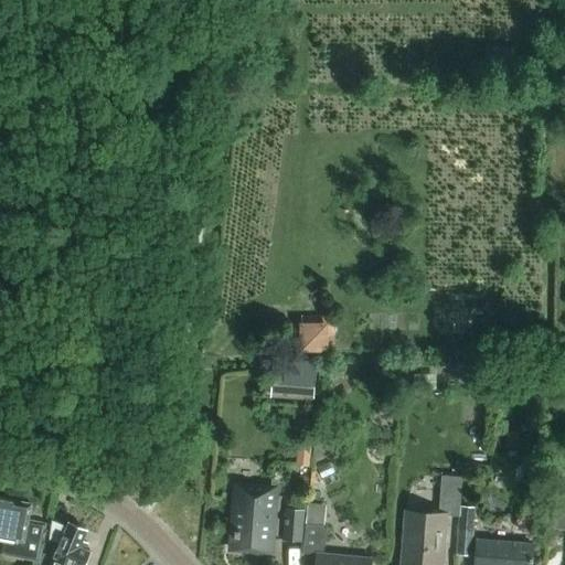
[(334,349),(333,317),(301,317),(302,349),(334,349)]
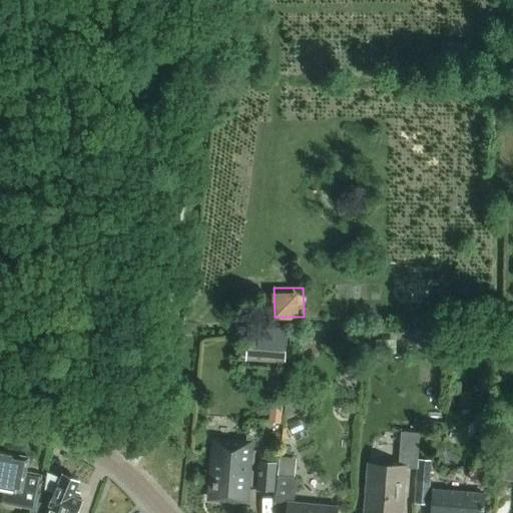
[(247,337),(245,361),(285,363),(287,330),(274,329),(275,321),(260,320),(259,338),(247,337)]
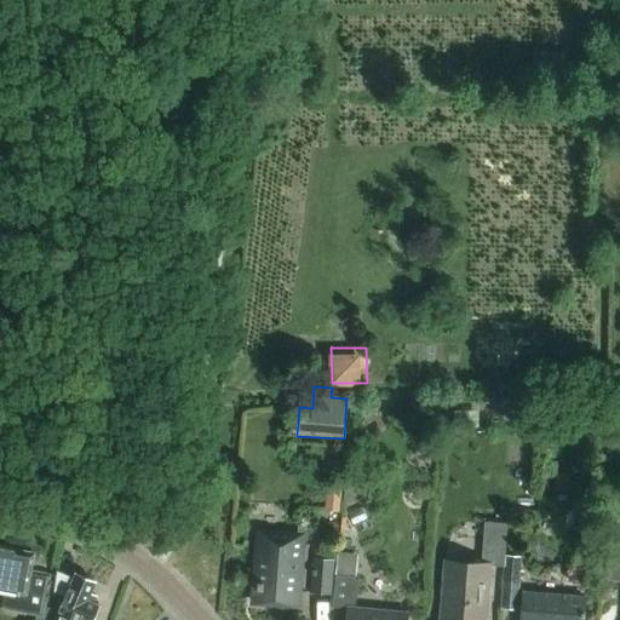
[(556,474),(556,492),(570,492),(572,474),(556,474)]
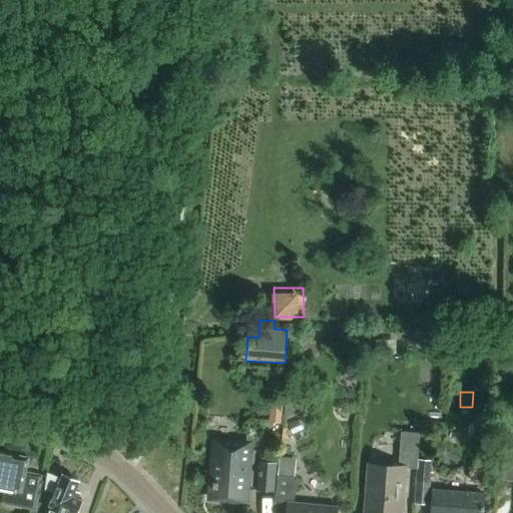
[(271,401),(269,422),(281,423),(284,402),(271,401)]
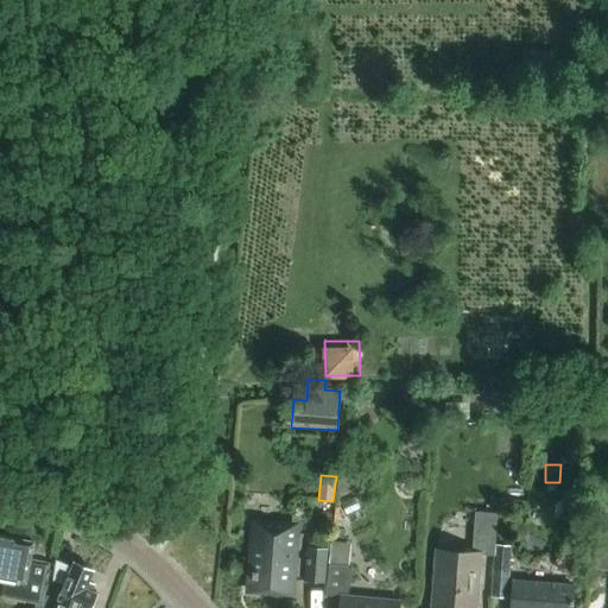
[(495,556),(496,545),(498,513),(475,512),(472,553),(437,550),(432,607),(475,607),(480,555),(495,556)]
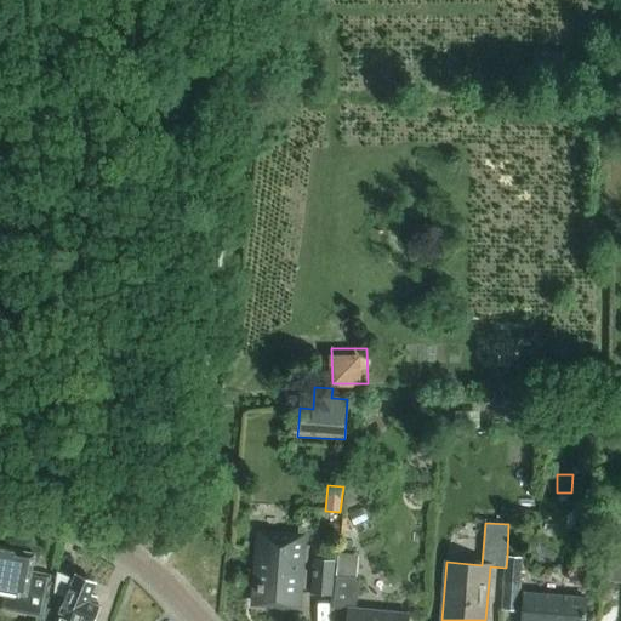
[(260,535),(255,602),(296,605),(301,537),(260,535)]
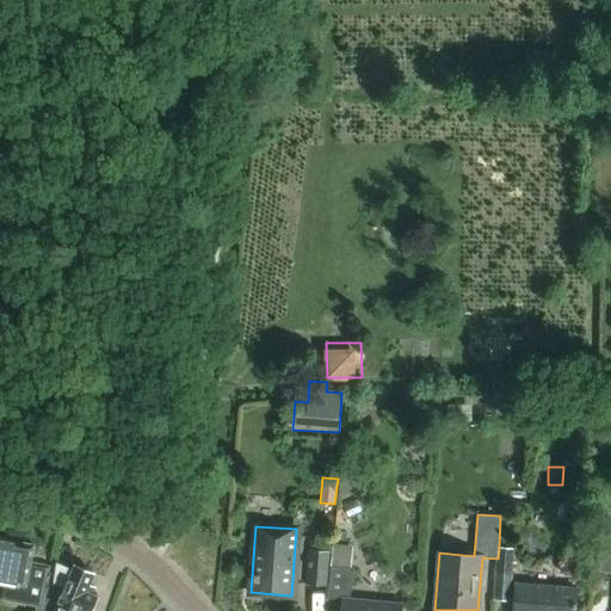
[(610,532),(598,532),(598,572),(610,571),(610,532)]
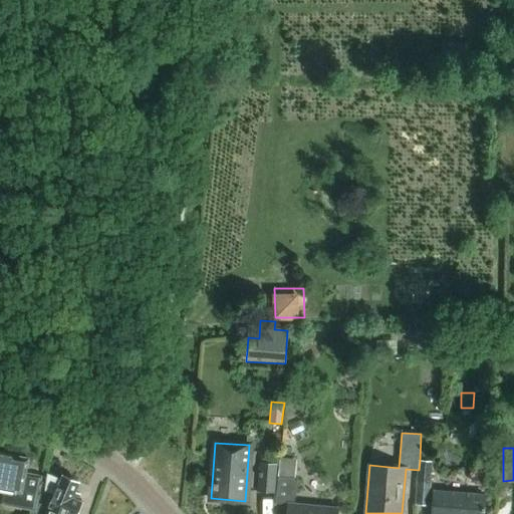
[(37,505),(43,477),(26,473),(29,458),(0,452),(0,488),(4,489),(1,505),(30,510),(29,513),(42,513),(43,505),(37,505)]
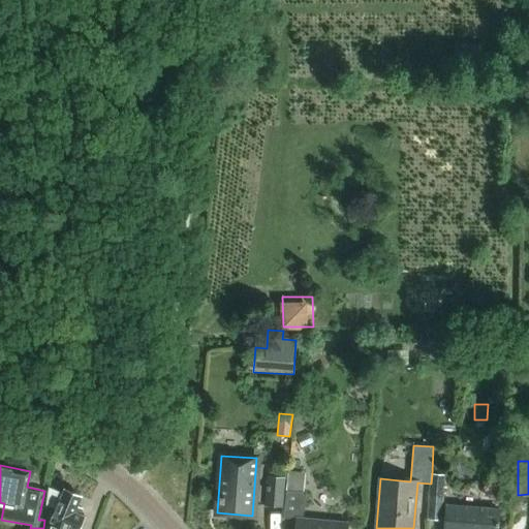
[(283,519),(285,519),(289,471),(288,471),(287,477),(267,475),(263,506),(284,508),(283,519)]
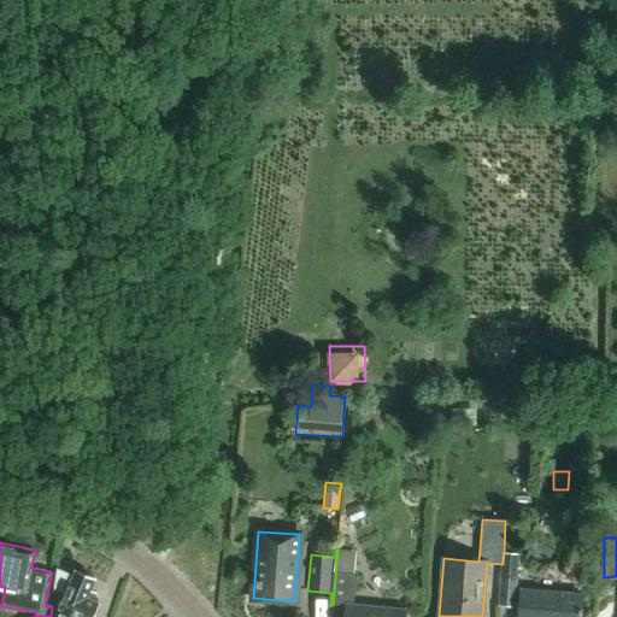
[(338,550),(333,605),(346,606),(345,616),(404,616),(405,611),(353,606),(357,575),(354,575),(357,552),(338,550)]
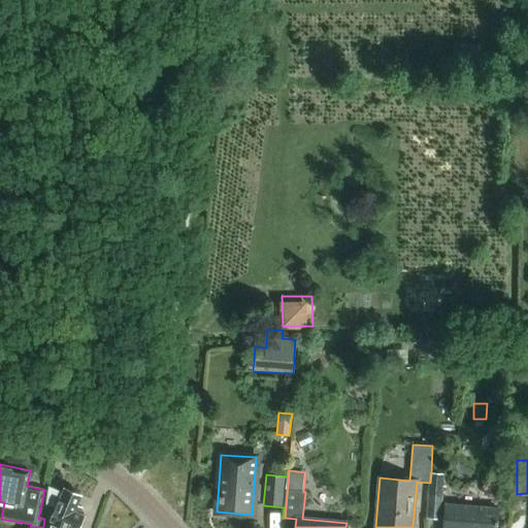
[(430,483),(428,519),(440,520),(443,474),(431,473),(430,483)]
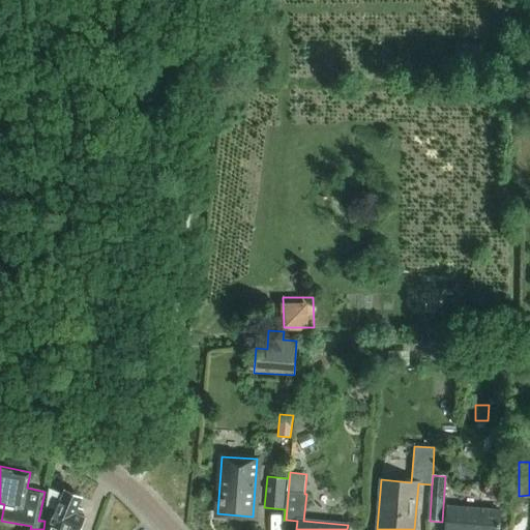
[(50,487),(47,505),(58,509),(52,523),(54,524),(51,529),(80,529),(85,519),(81,517),(83,509),(79,507),(82,498),(65,491),(65,493),(50,487)]
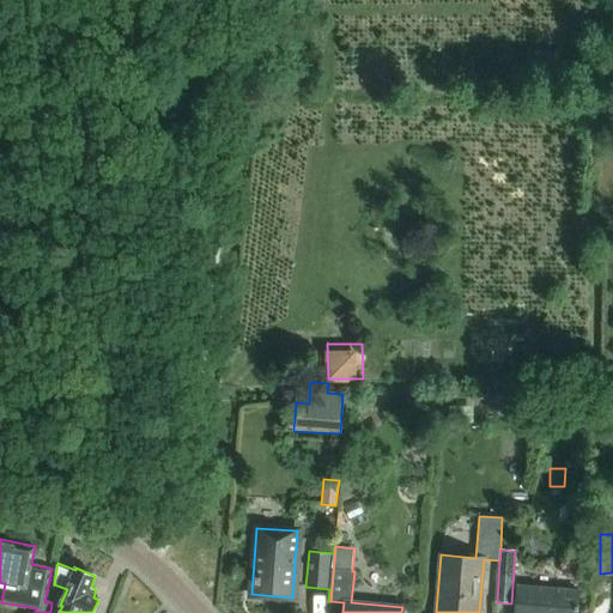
[(577,612),(580,592),(517,586),(515,612),(577,612)]
